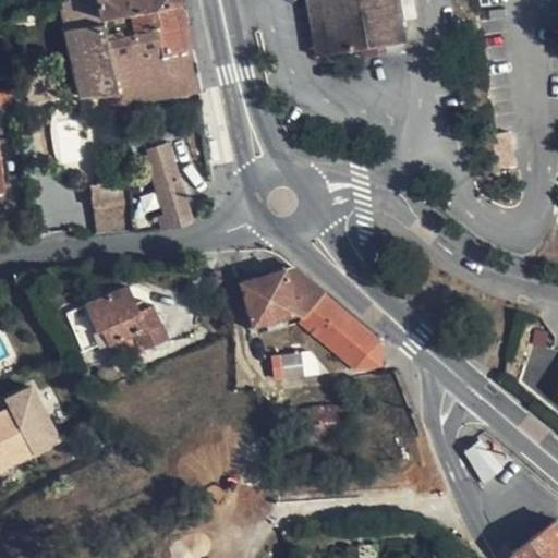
[(131,13),(182,3),(181,0),(99,0),(105,23),(108,38),(134,33),(131,13)]
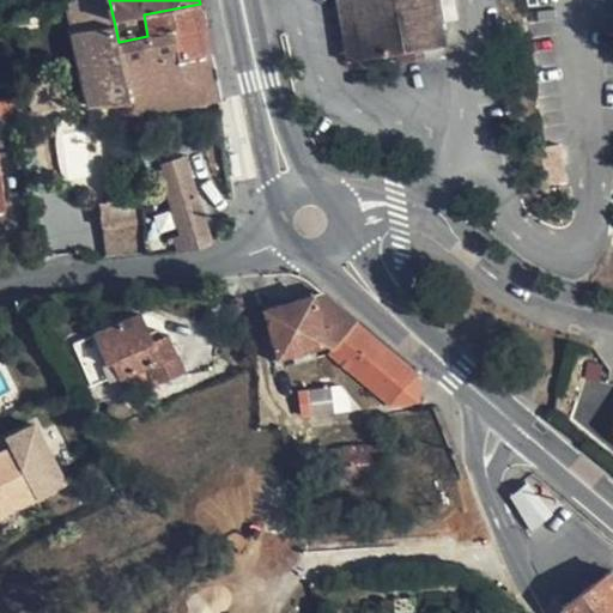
[(363,59),(352,0),(338,0),(343,23),(349,61),(363,59)]
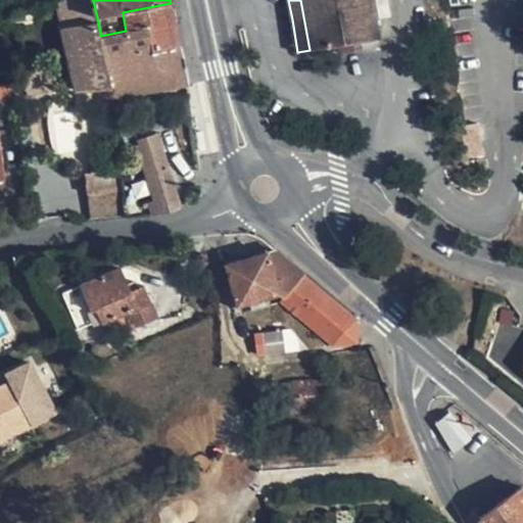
[(300,0),(310,50),(380,39),(373,0),(300,0)]
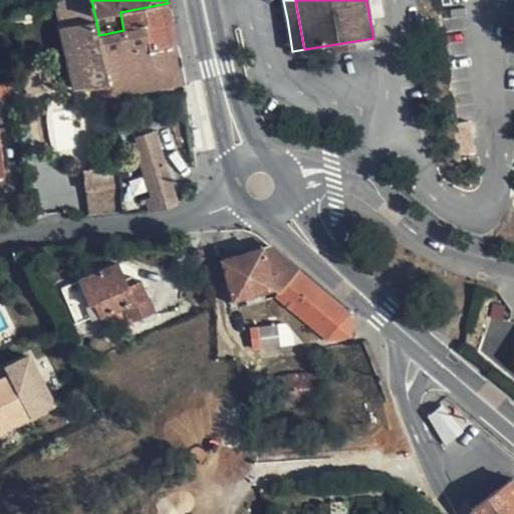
[(120,12),(123,30),(171,22),(168,6),(168,3),(120,12)]
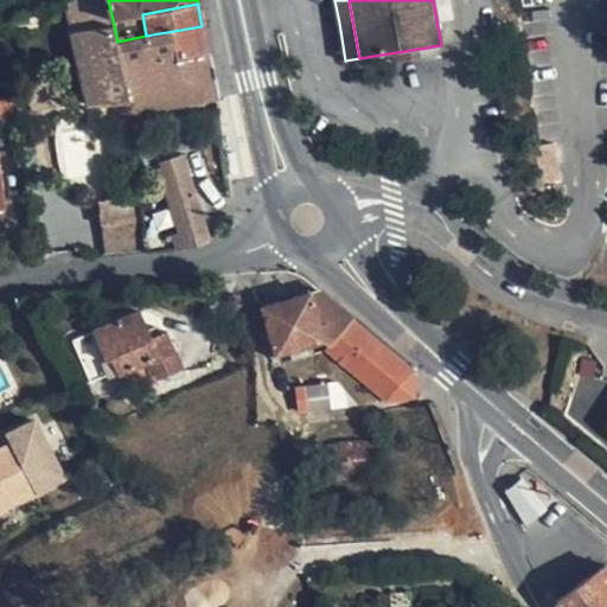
[(129,101),(117,42),(114,25),(74,31),(50,34),(55,64),(81,61),(90,104),(128,102),(129,101)]
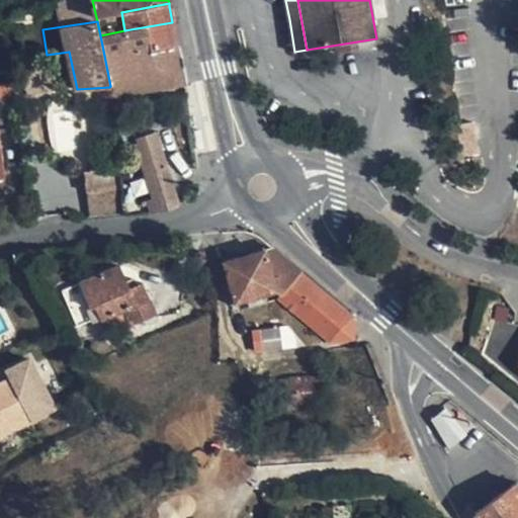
[(172,22),(124,30),(100,35),(110,86),(109,87),(111,98),(186,85),(172,22)]
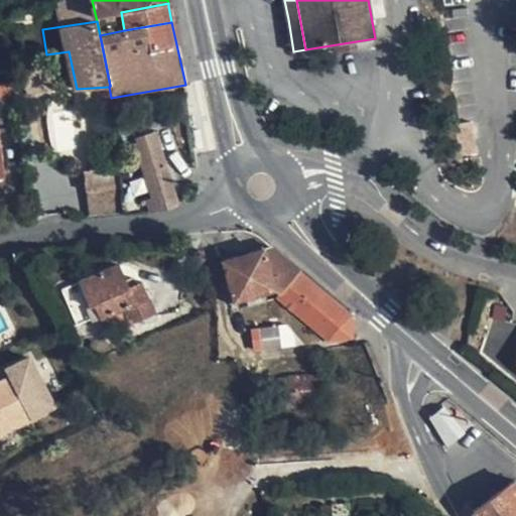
[(11,84),(0,83),(0,112),(16,110),(11,84)]
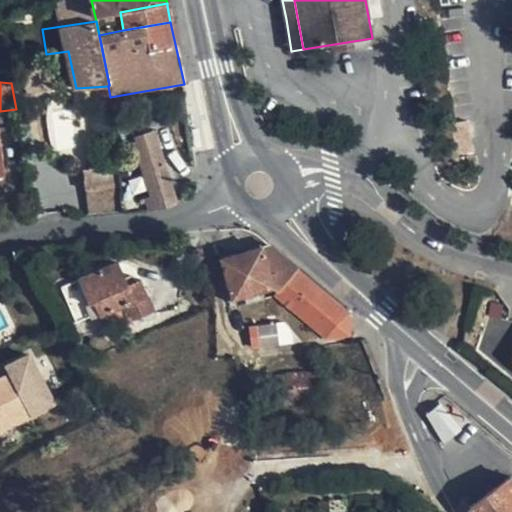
[(159,108),(156,97),(142,99),(144,111),(159,108)]
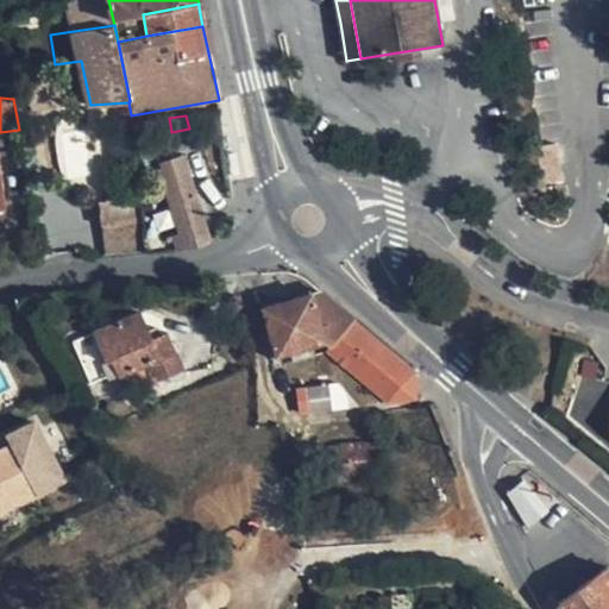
[(212,238),(186,155),(161,163),(162,169),(156,170),(161,183),(163,183),(180,232),(171,234),(176,249),(194,246),(207,242),(212,238)]
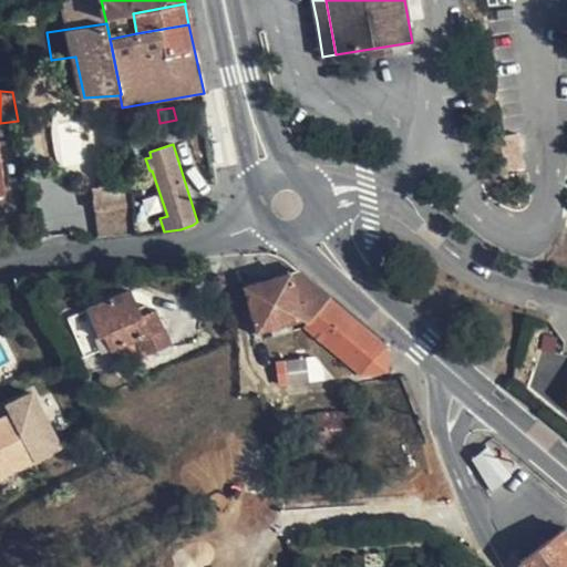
[(123,185),(94,188),(95,207),(124,205),(123,185)]
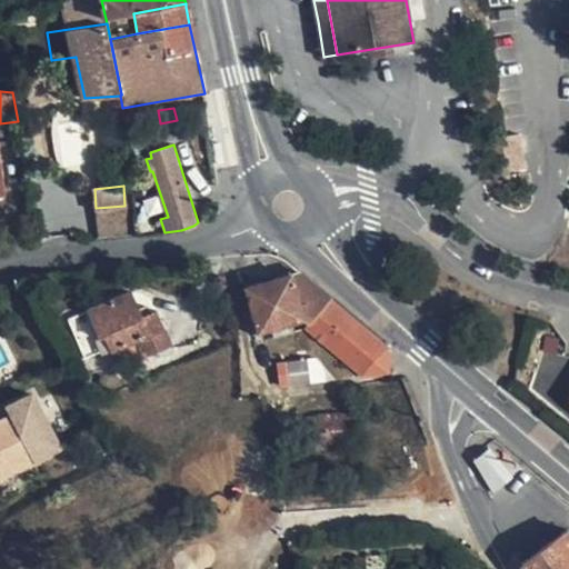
[(125,206),(96,208),(97,223),(127,221),(125,206)]
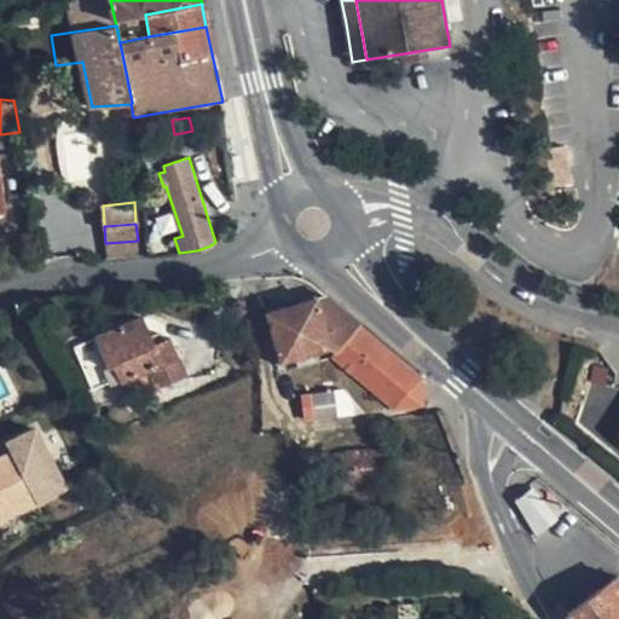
[(423,376),(327,295),(270,313),(276,336),(270,337),(276,364),(331,347),(337,352),(333,357),(395,409),(424,405),(423,376)]
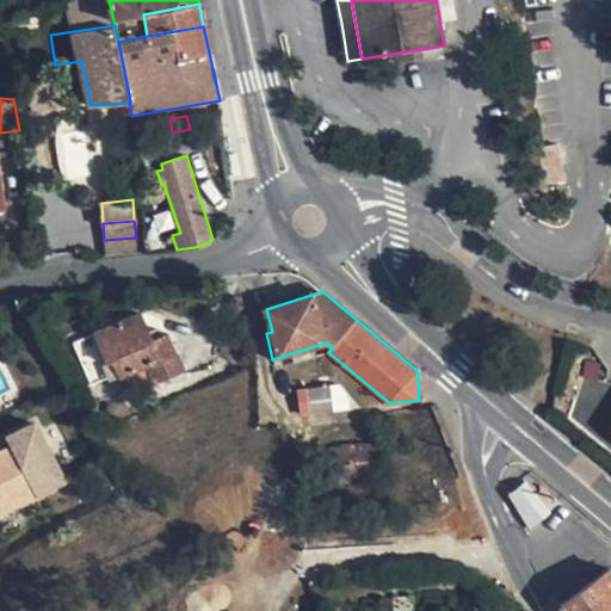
[(154,339),(142,312),(96,331),(81,337),(94,366),(107,362),(113,359),(122,377),(149,366),(154,378),(156,384),(186,371),(170,333),(154,339)]
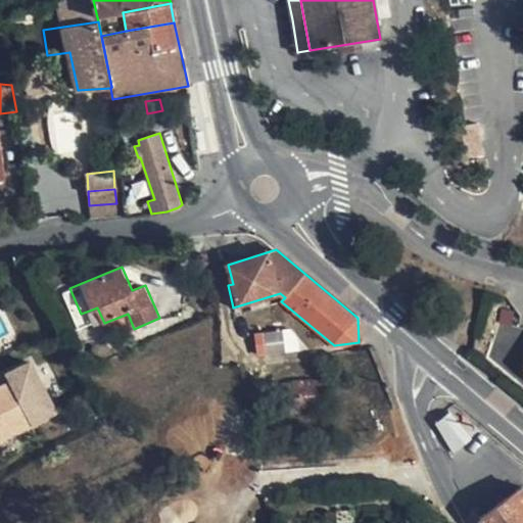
[(132,324),(128,314),(104,323),(108,333),(132,324)]
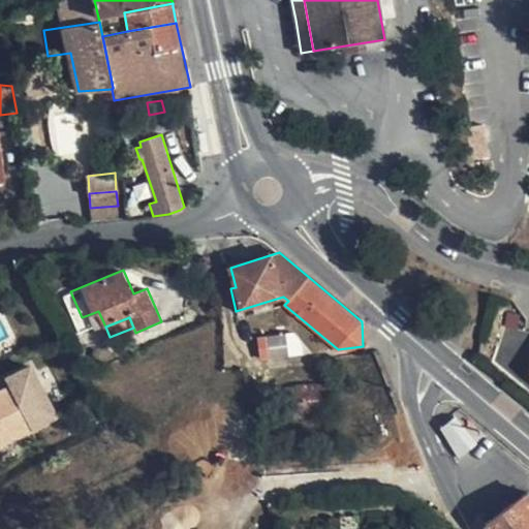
[(290,344),(266,348),(269,368),(294,364),(290,344)]
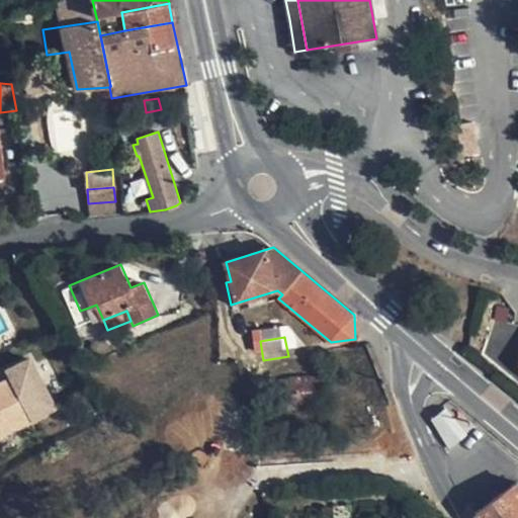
[(314,402),(311,376),(290,379),(292,405),(314,402)]
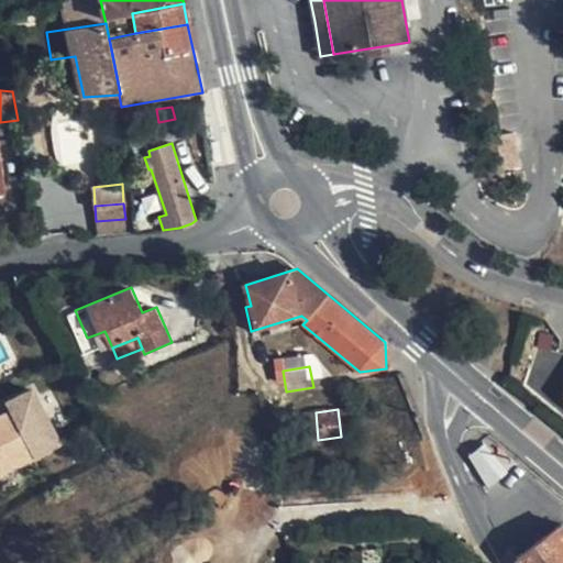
[(0,473),(34,455),(11,410),(0,415),(0,473)]
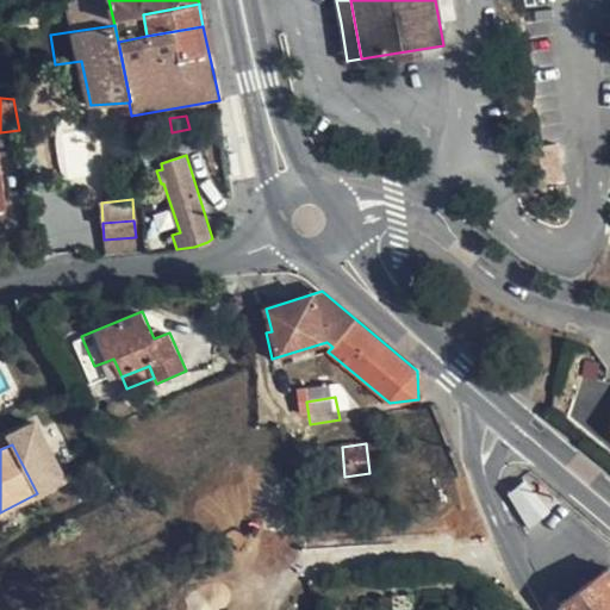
[(344,477),(342,447),(328,448),(330,478),(344,477)]
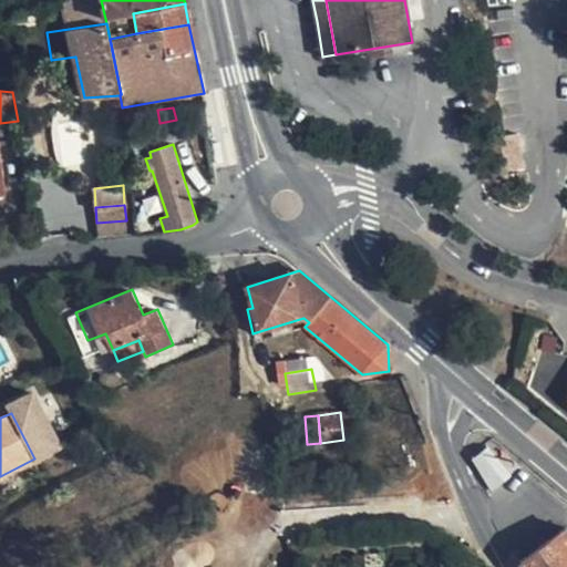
[(473,457),(480,468),(487,445),(473,457)]
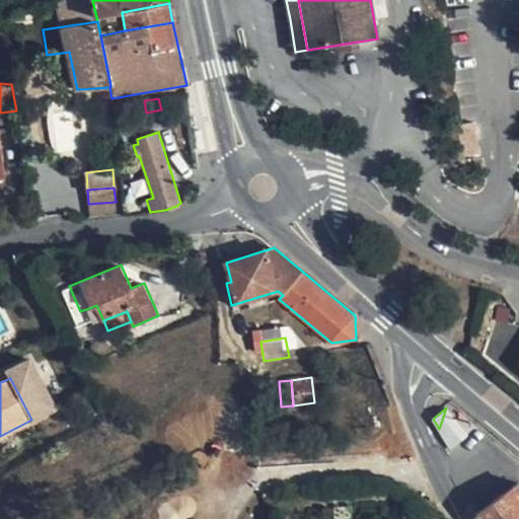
[(446,408),(439,429),(445,439),(449,445),(458,422),(453,416),(446,408)]
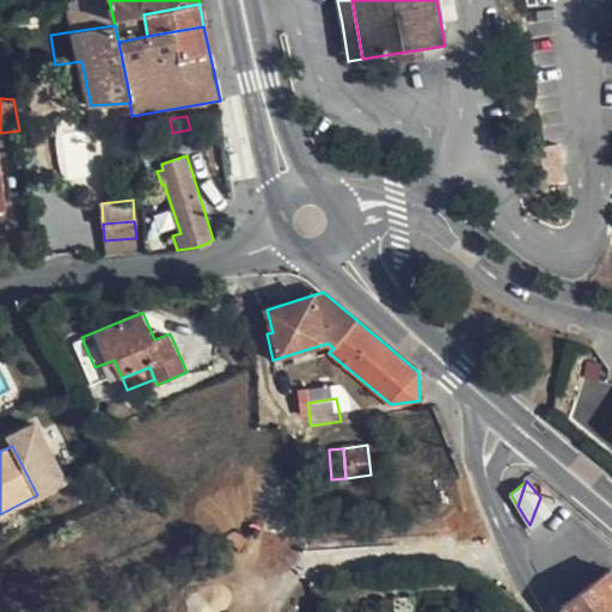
[(540,497),(530,525),(533,531),(554,514),(544,502),(549,497),(546,494),(540,499),(540,497)]
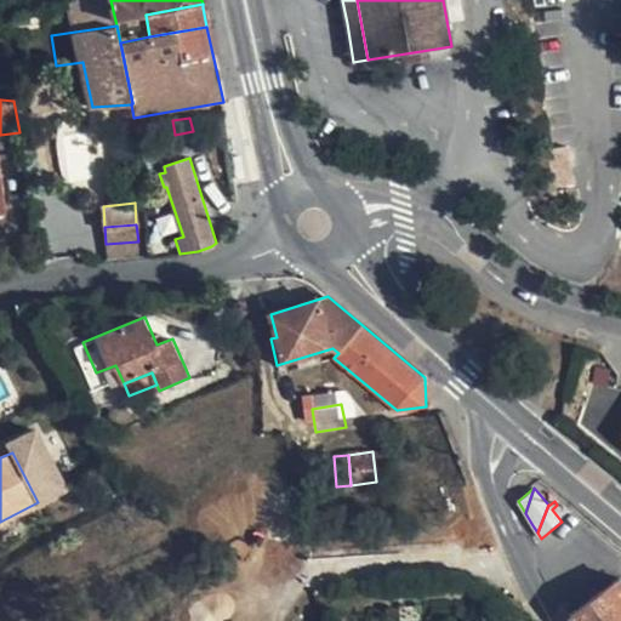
[(620,620),(620,577),(588,604),(571,617),(574,620),(620,620)]
